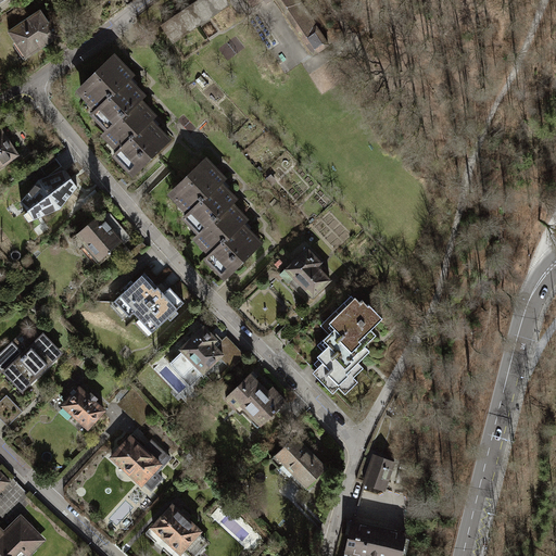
[(223,0),(198,0),(160,26),(171,41),(226,4),(223,0)]
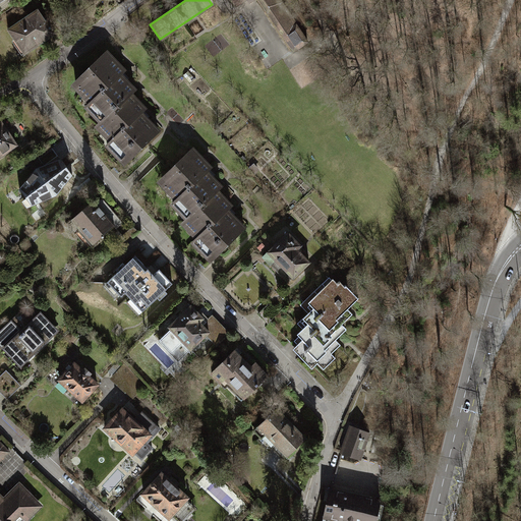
[(277,0),(230,0),(234,5),(241,0),(256,0),(291,52),(305,42),(277,0)]
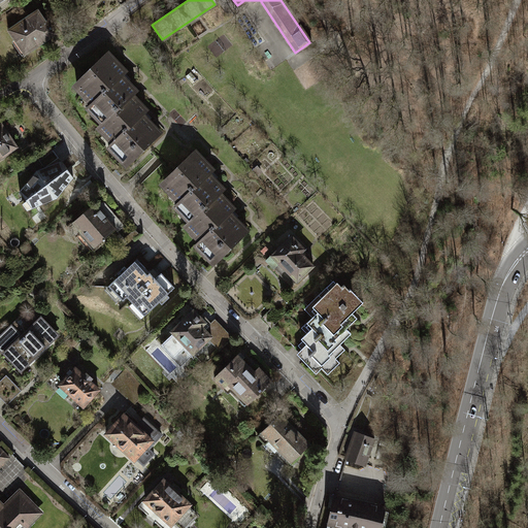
[(39,11),(6,32),(25,60),(59,37),(46,18),(44,19),(39,11)]
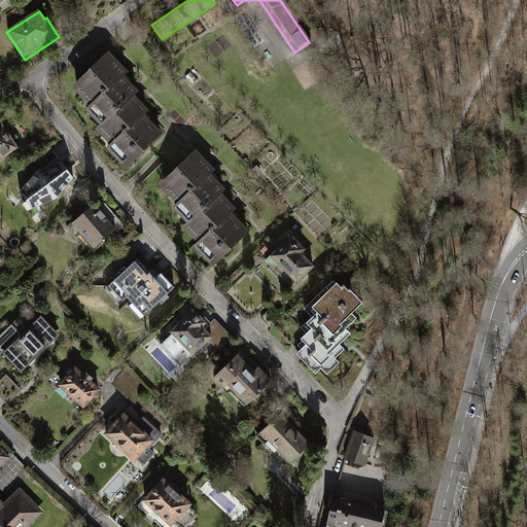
[(86,92),(94,100),(86,107),(93,114),(96,111),(105,120),(132,96),(136,92),(121,76),(126,72),(107,53),(89,70),(92,73),(76,88),(83,95),(86,92)]
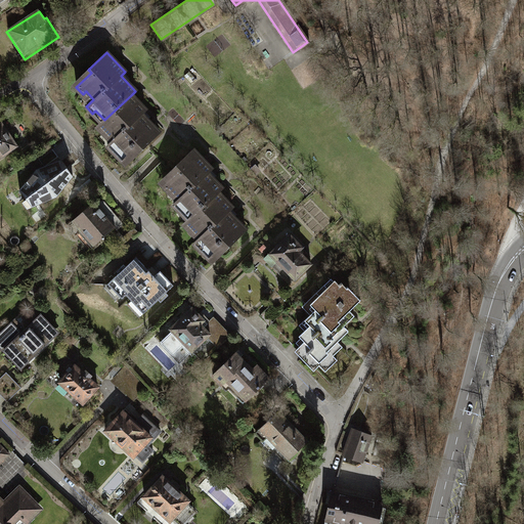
[(145,111),(131,95),(104,120),(97,126),(103,133),(106,130),(115,139),(107,145),(114,153),(117,149),(125,159),(135,149),(138,153),(159,133),(141,114),(145,111)]
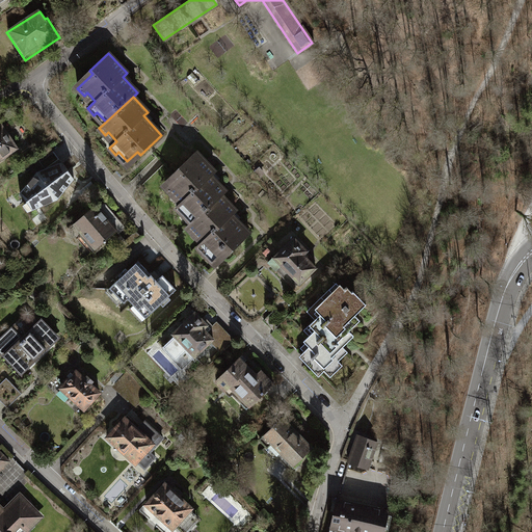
[(4,124),(0,126),(0,159),(17,149),(9,138),(12,136),(4,124)]
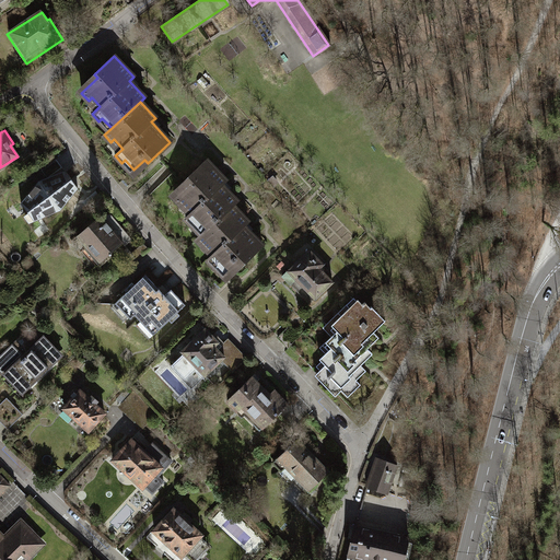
[(32,153),(23,160),(27,166),(37,160),(32,153)]
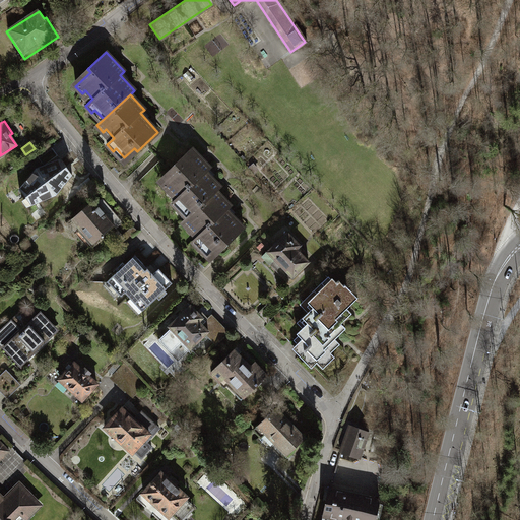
[(172,187),(179,195),(172,202),(178,209),(181,206),(190,215),(216,191),(220,187),(206,172),(210,168),(192,148),(174,166),(177,169),(161,183),(169,190),(172,187)]
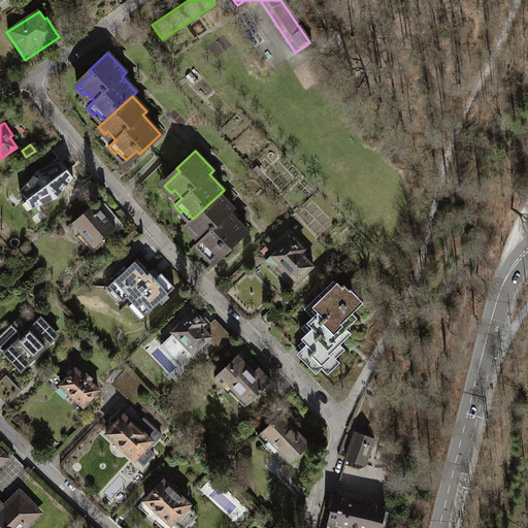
[(61,161),(36,171),(20,191),(32,208),(57,198),(73,177),(61,161)]
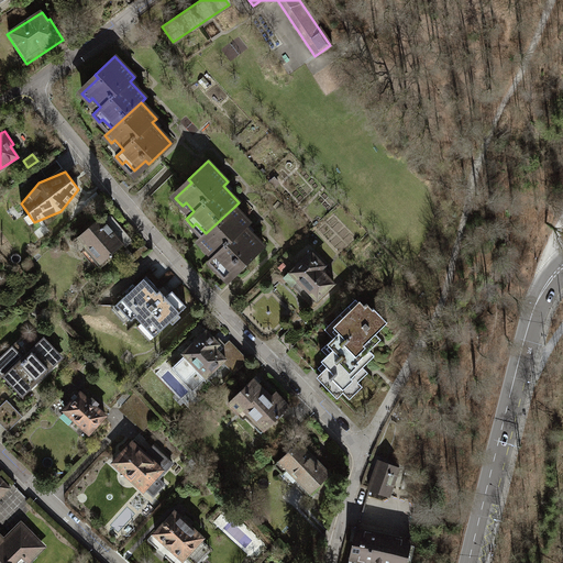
[(250,223),(234,207),(206,233),(198,241),(205,247),(208,244),(217,254),(209,261),(216,268),(219,265),(228,275),(239,265),(242,268),(264,247),(245,227),(250,223)]
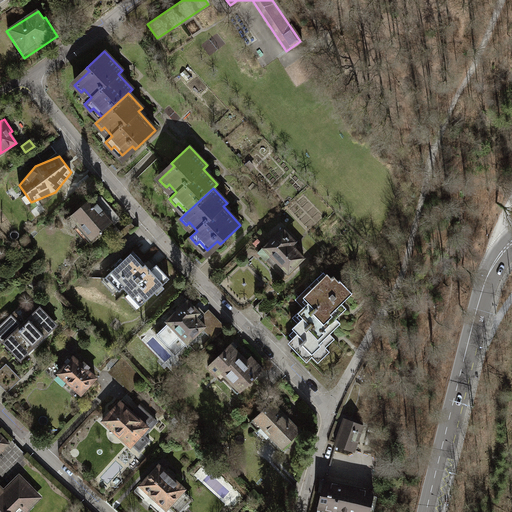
[(91,197),(65,220),(74,230),(79,225),(91,239),(111,221),(114,225),(121,218),(111,207),(108,210),(97,198),(94,201),(91,197)]
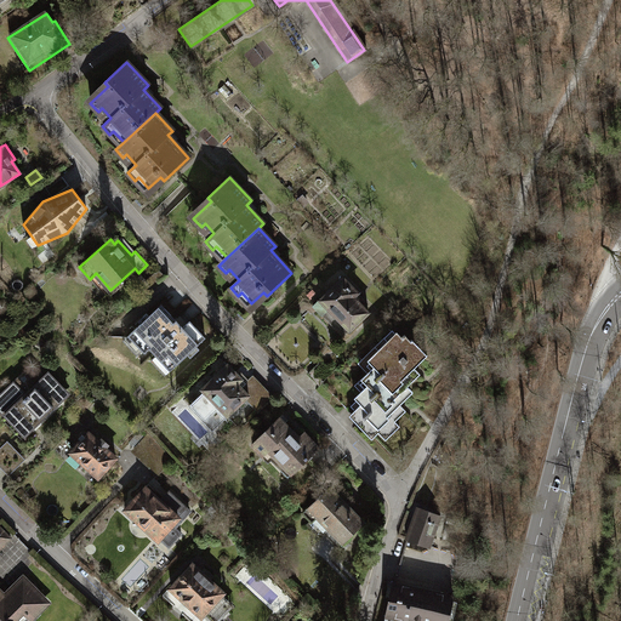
[(342,277),(313,306),(343,336),(369,312),(354,297),(359,294),(342,277)]
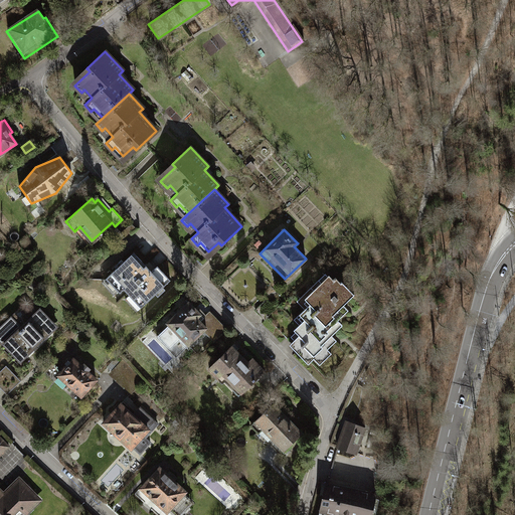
[(151,272),(134,252),(124,262),(122,260),(115,267),(117,269),(106,278),(120,293),(124,289),(141,307),(155,294),(157,296),(164,290),(162,288),(170,281),(157,267),(151,272)]
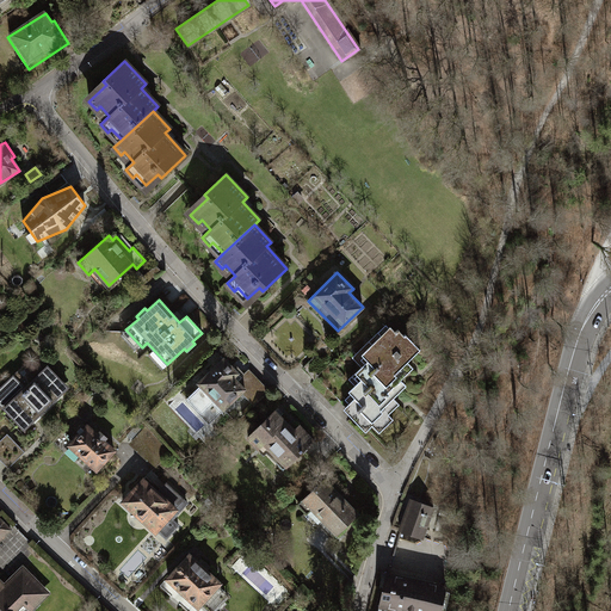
[(390,326),(362,353),(368,360),(356,372),(360,378),(347,392),(355,397),(344,408),(359,424),(365,419),(378,433),(388,424),(393,419),(388,414),(399,403),(394,399),(406,386),(400,380),(406,374),(413,368),(407,362),(420,350),(399,328),(396,331),(390,326)]
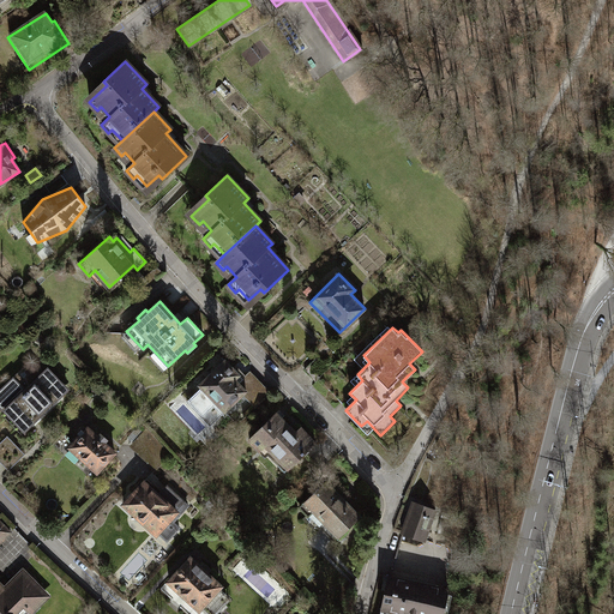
[(315,380),(329,367),(318,356),(305,369),(315,380)]
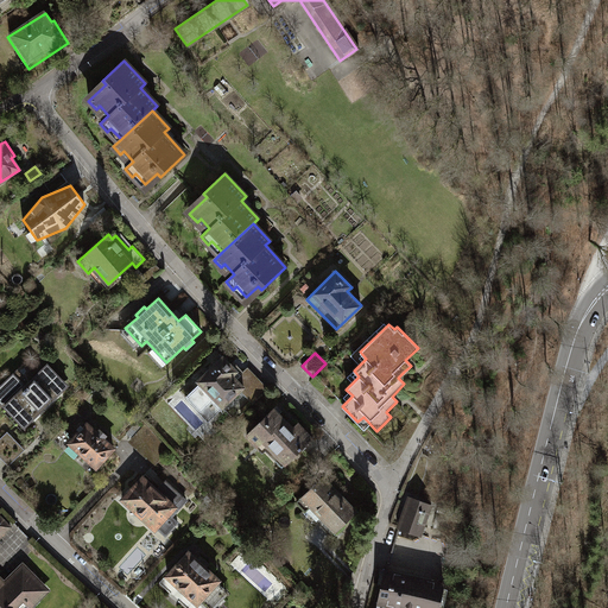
[(241,375),(222,356),(196,381),(198,384),(187,396),(208,418),(210,416),(213,418),(240,391),(244,387),(235,380),(241,375)]
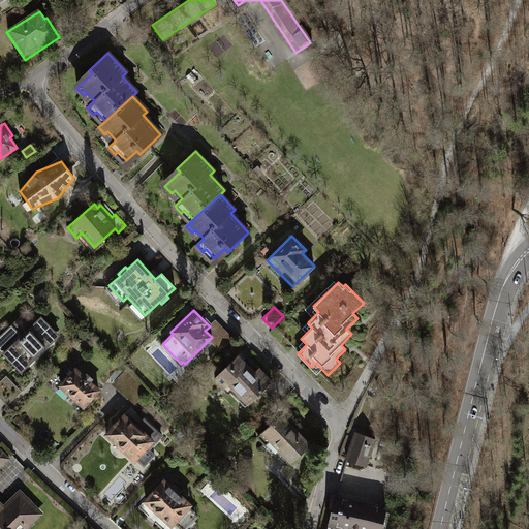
[(30,330),(20,319),(0,339),(0,345),(7,352),(6,354),(22,369),(56,334),(40,319),(30,330)]
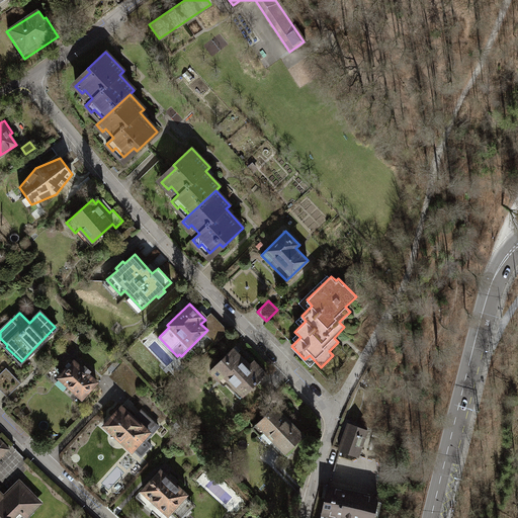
[(209,315),(205,320),(200,324),(207,330),(204,333),(216,344),(227,333),(209,315)]
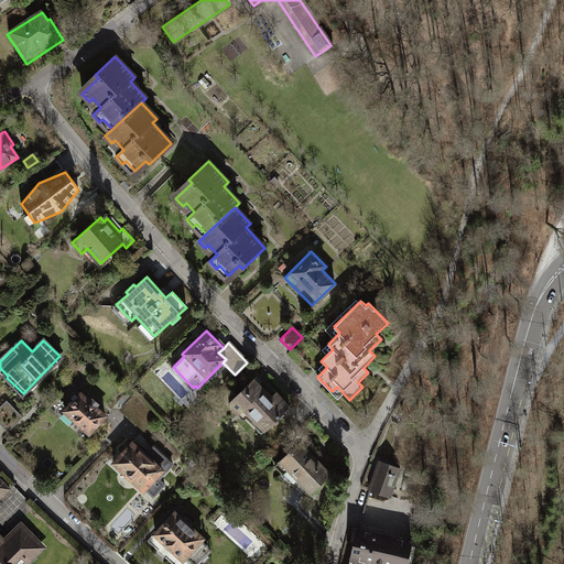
[(250,381),(228,403),(238,413),(243,409),(263,430),(289,405),(277,392),(268,400),(250,381)]
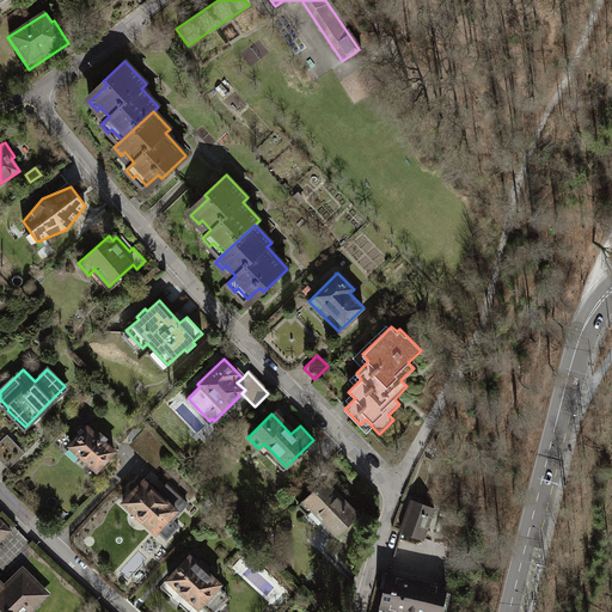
[(87,427),(71,446),(97,470),(114,451),(103,441),(106,439),(101,433),(97,435),(87,427)]
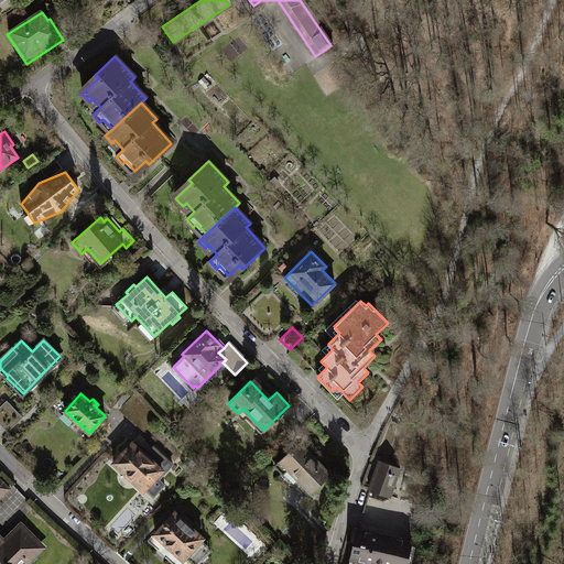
[(133,396),(121,408),(130,415),(142,403),(133,396)]
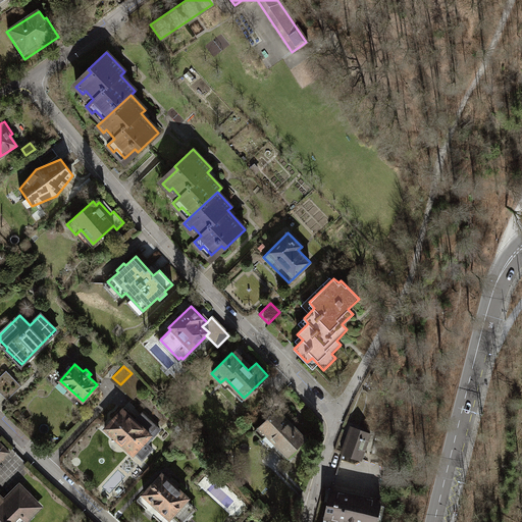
[(19,386),(4,371),(0,374),(0,389),(8,398),(19,386)]
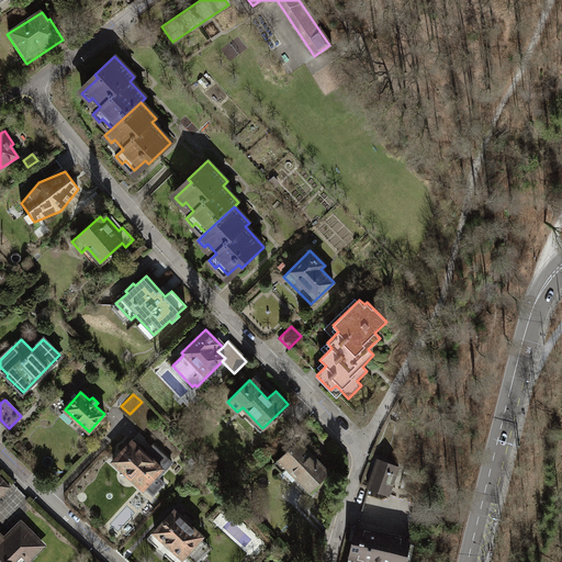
[(142,402),(130,414),(143,427),(155,415),(142,402)]
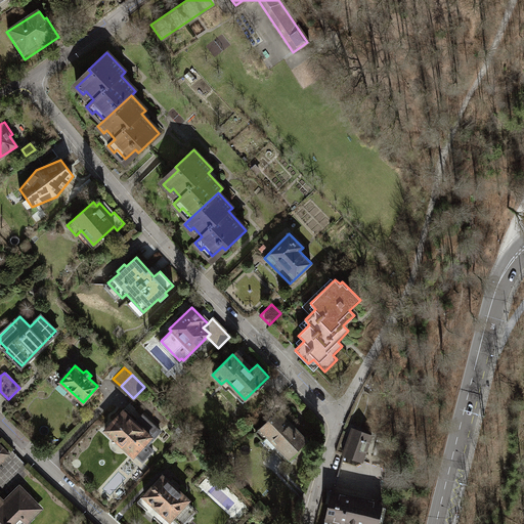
[(281,407),(256,432),(263,440),(268,435),(290,456),(306,440),(289,422),(292,419),(281,407)]
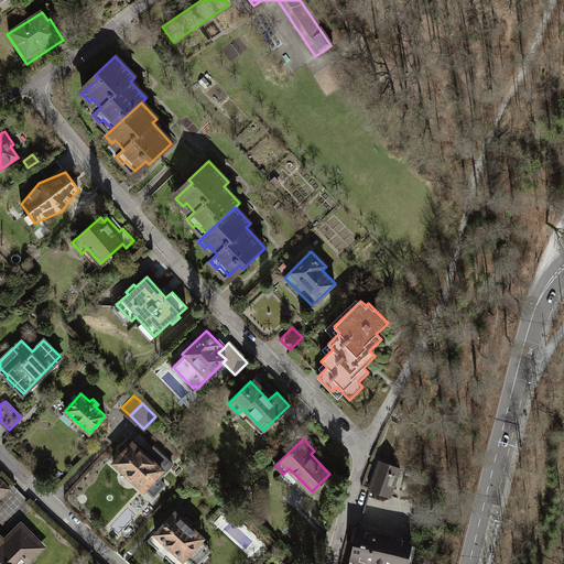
[(131,443),(112,463),(143,490),(162,470),(149,458),(131,443)]
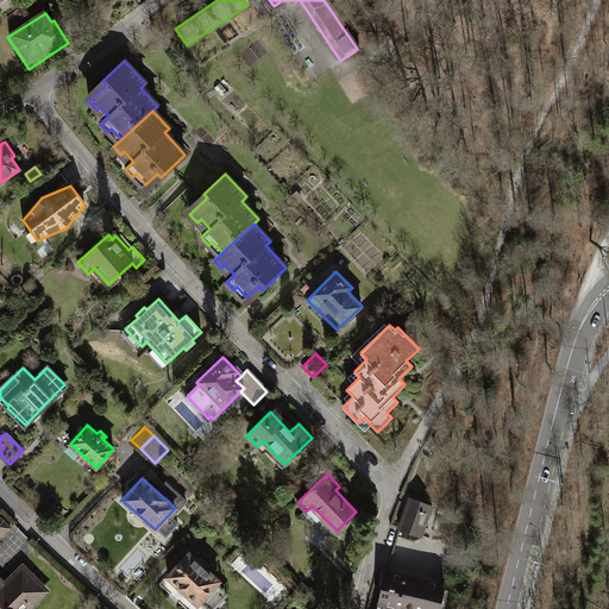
[(169,485),(161,495),(175,508),(177,510),(186,501),(169,485)]
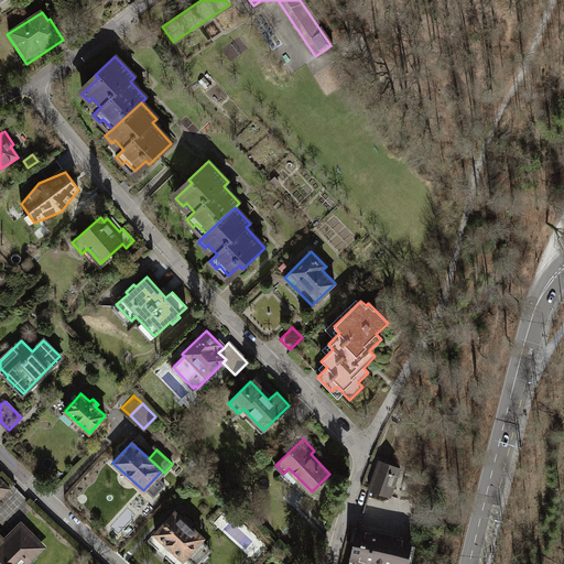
[(400,467),(379,461),(369,489),(390,496),(400,467)]
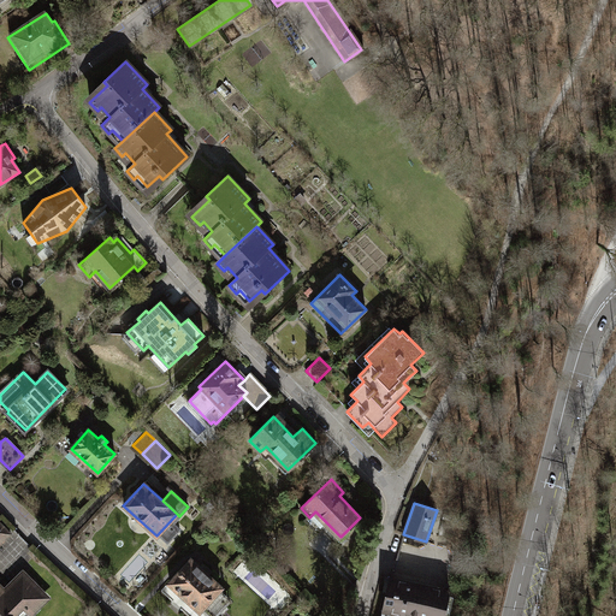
[(191,560),(170,582),(200,611),(221,588),(191,560)]
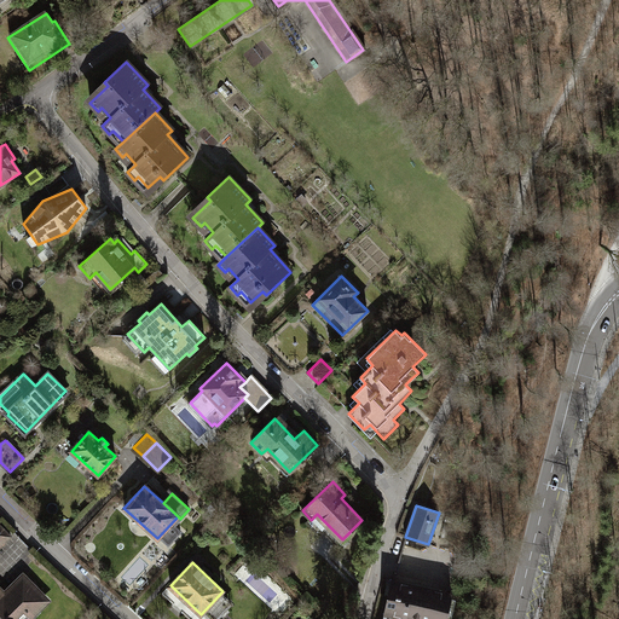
[(446,618),(452,594),(392,580),(383,618),(446,618)]
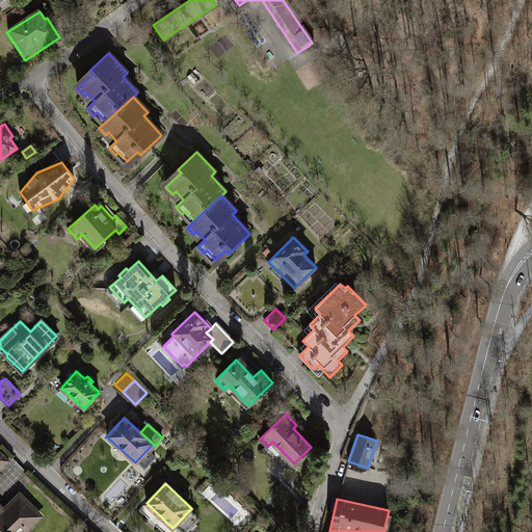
[(0,506),(0,531),(24,531),(40,516),(26,503),(11,519),(0,506)]
